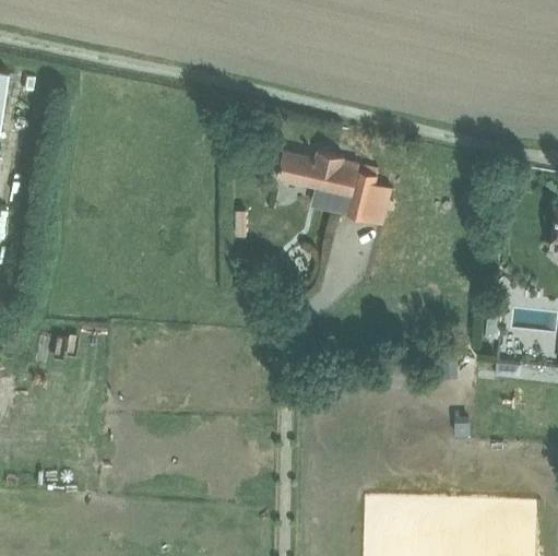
[(391,190),(375,186),(377,177),(357,173),(359,165),(342,162),(343,158),(318,152),(316,160),(283,152),(276,179),(351,197),(346,217),(382,226),(391,190)]
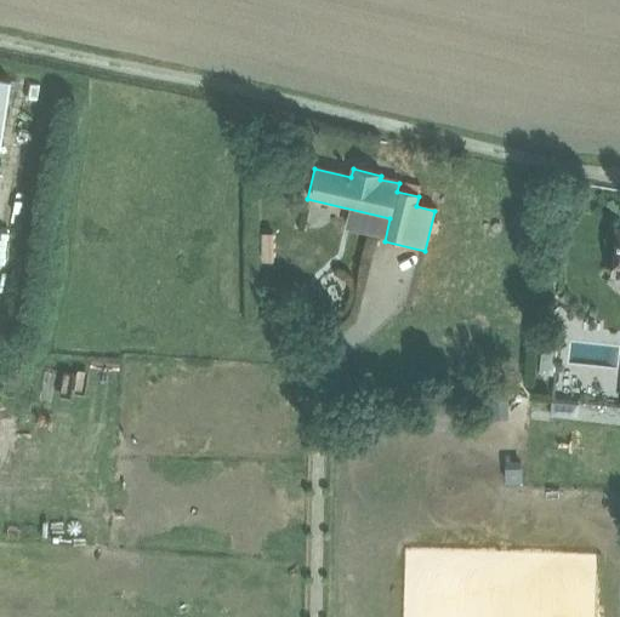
[(273,235),(263,235),(263,255),(263,264),(273,264),(273,255),(273,235)]
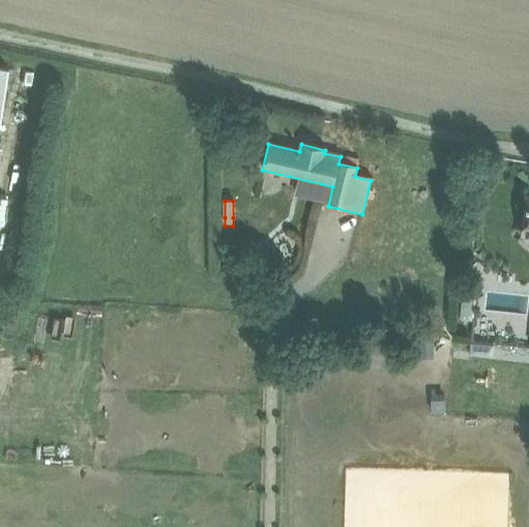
[(222,263),(236,271),(241,262),(227,254),(222,263)]
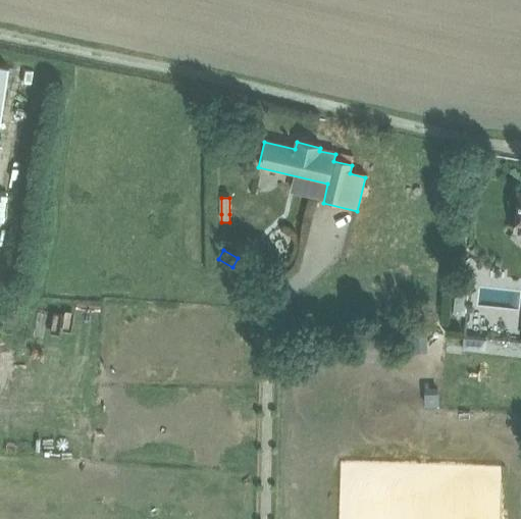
[(484,274),(470,259),(458,271),(453,316),(466,317),(469,281),(473,286),(484,274)]
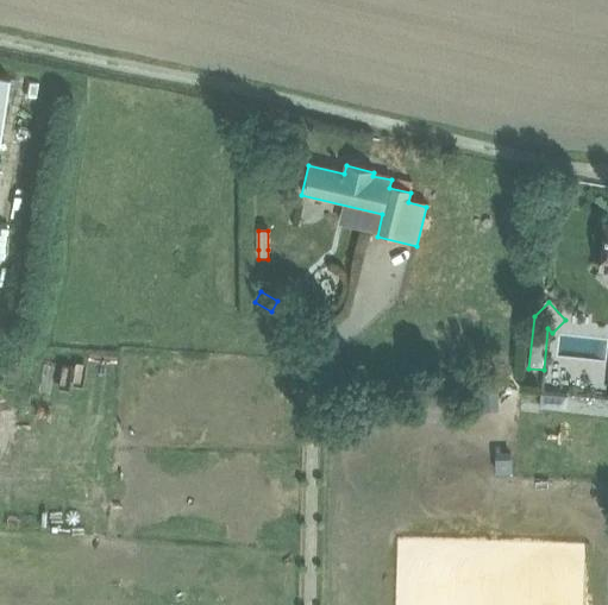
[(607,364),(595,364),(594,392),(607,392),(607,364)]
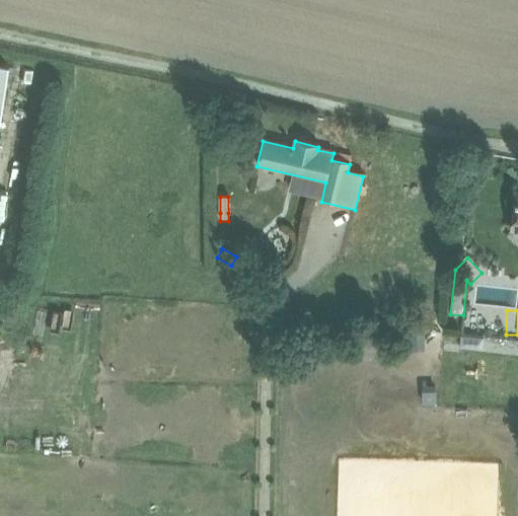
[(403,324),(403,341),(431,340),(430,324),(403,324)]
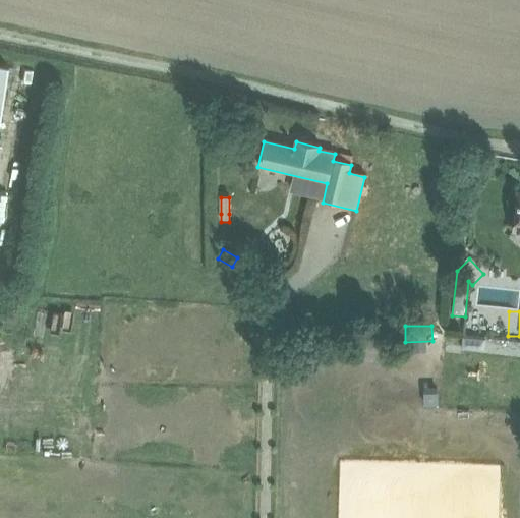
[(361,362),(345,360),(344,375),(359,376),(361,362)]
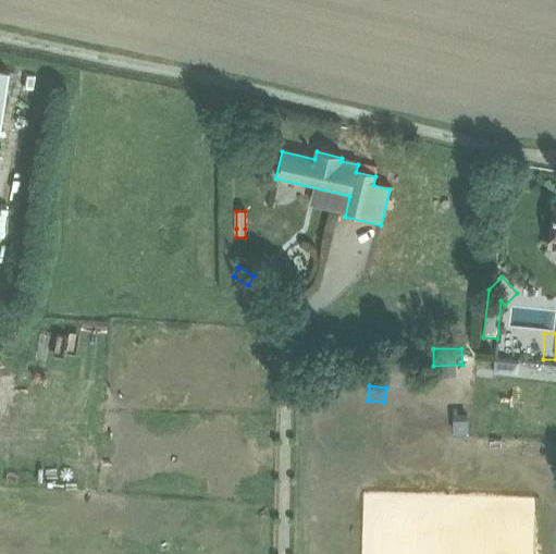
[(79,482),(81,470),(59,467),(57,479),(79,482)]
